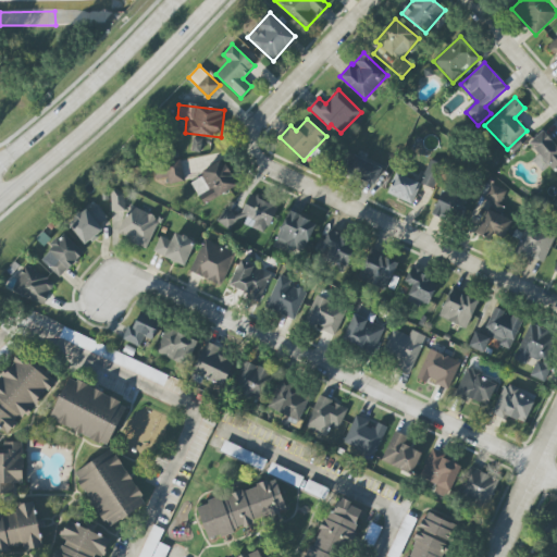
[(542,170),(547,164),(556,173),(556,171),(556,146),(543,131),(529,144),(539,155),(532,160),(542,170)]
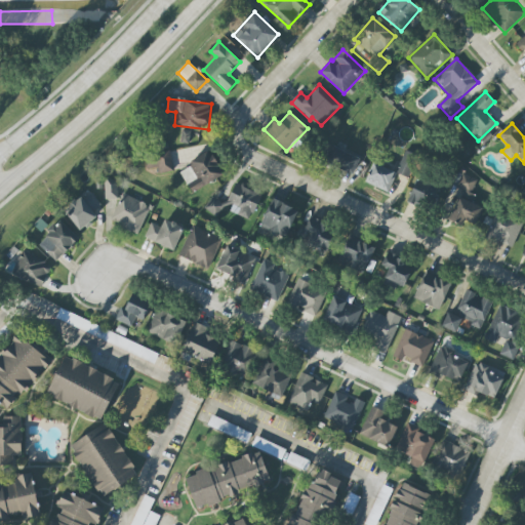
[(191,130),(182,130),(182,143),(191,143),(191,130)]
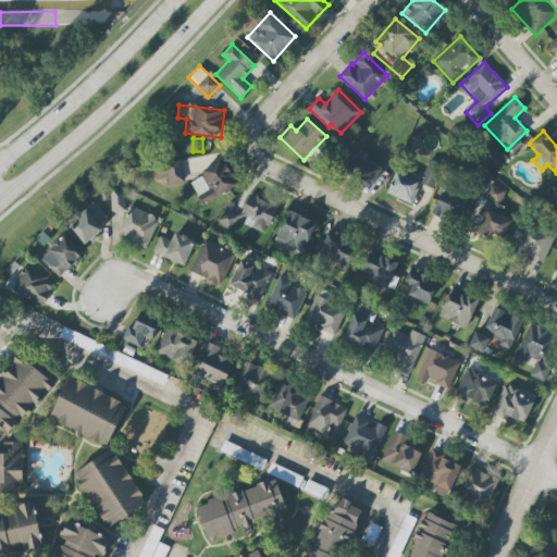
[(374,186),(382,168),(348,152),(341,171),(374,186)]
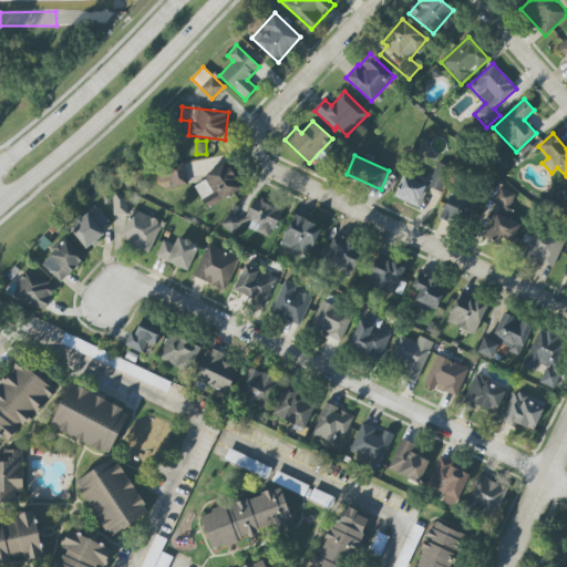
[(214,194),(204,198),(208,207),(241,189),(227,163),(204,175),(214,194)]
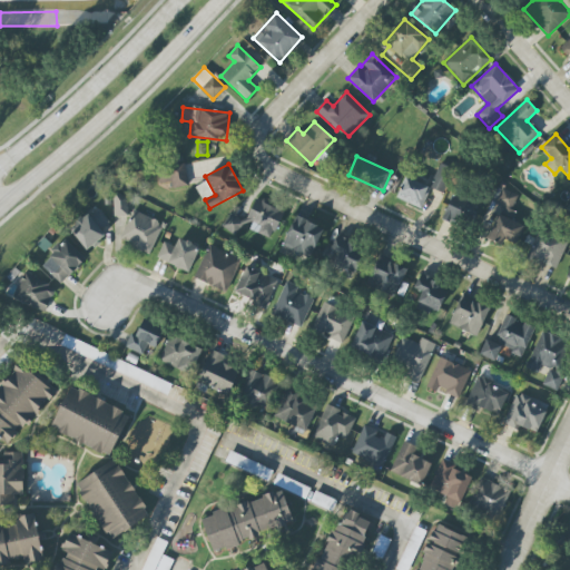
[(444,193),(453,169),(439,164),(430,188),(444,193)]
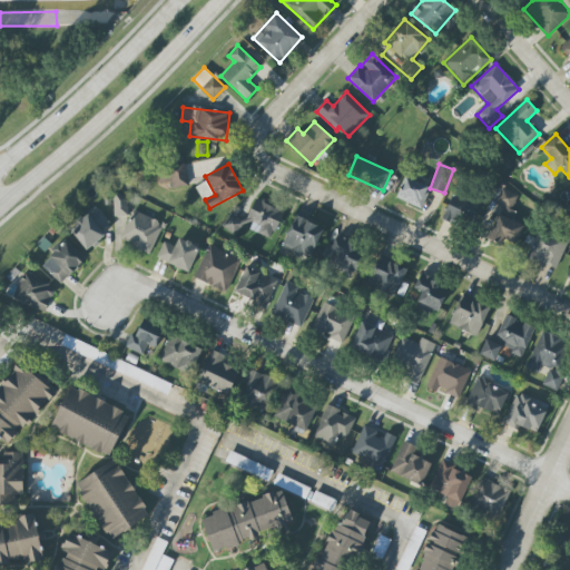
[(159,166),(160,189),(187,187),(186,165),(159,166)]
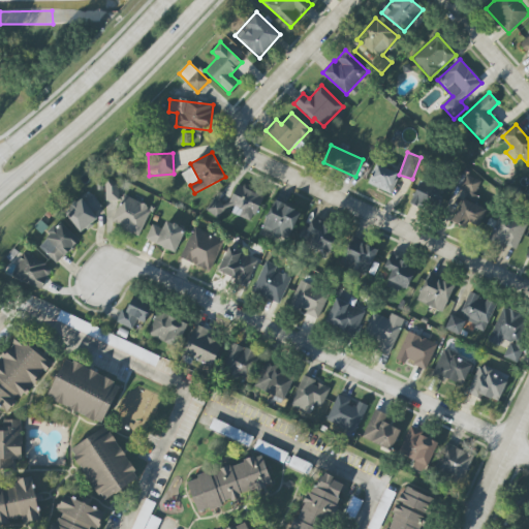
[(393,193),(400,173),(376,164),(368,185),(393,193)]
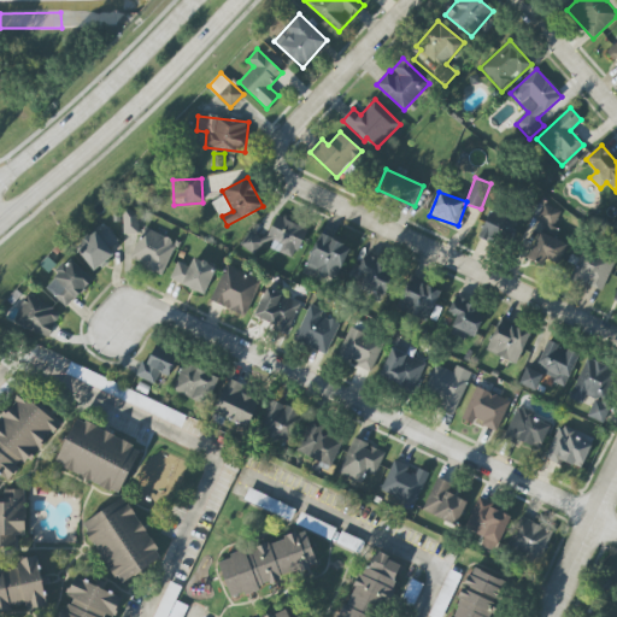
[(527,256),(558,268),(568,244),(554,239),(559,229),(554,228),(562,211),(547,205),(527,256)]
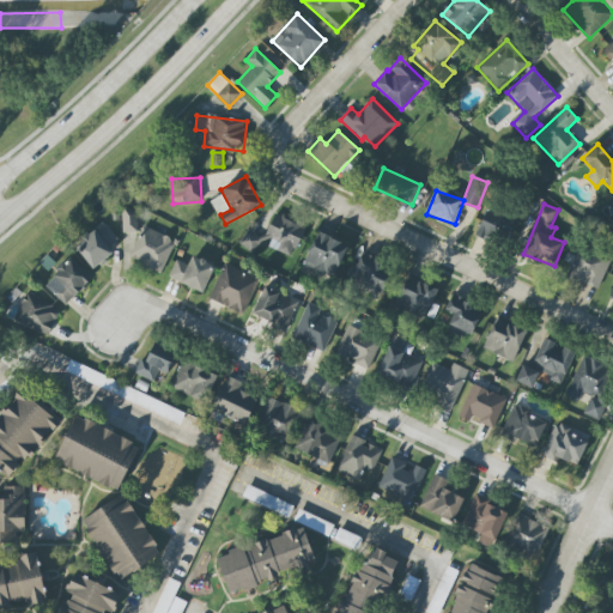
[(504,247),(515,220),(486,208),(477,235),(504,247)]
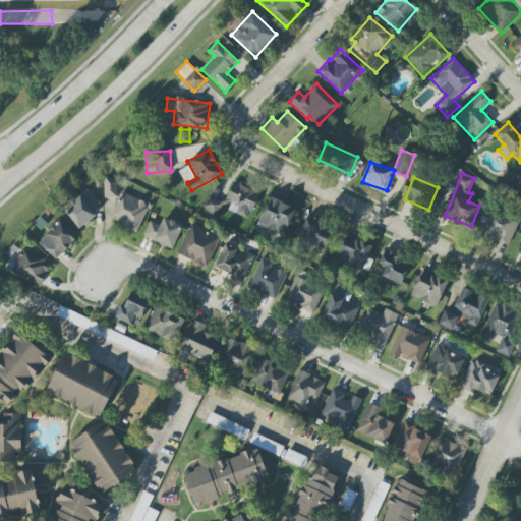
[(105,178),(104,197),(116,197),(117,179),(105,178)]
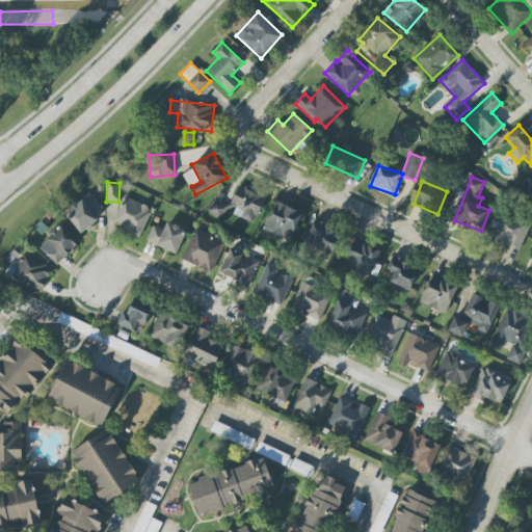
[(255,223),(265,196),(237,187),(230,207),(235,209),(233,215),(255,223)]
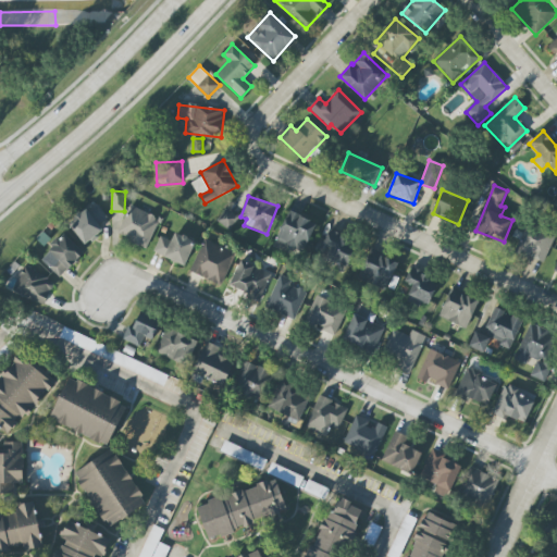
[(99,224),(107,219),(97,202),(67,221),(83,245),(104,231),(99,224)]
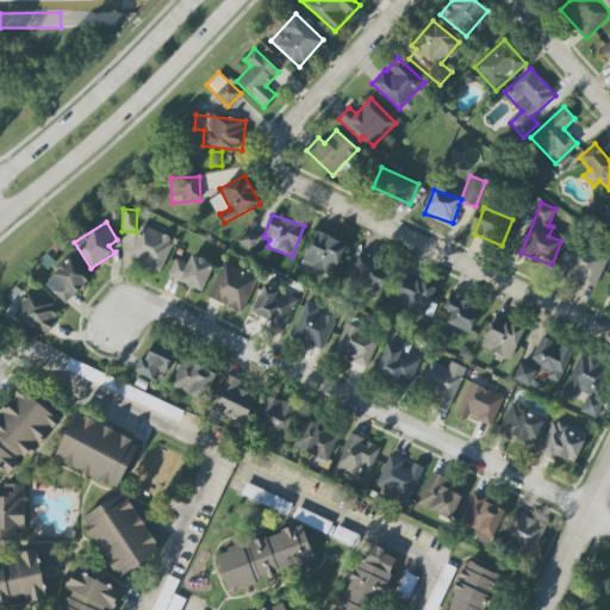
[(143,225),(129,257),(161,272),(175,241),(143,225)]
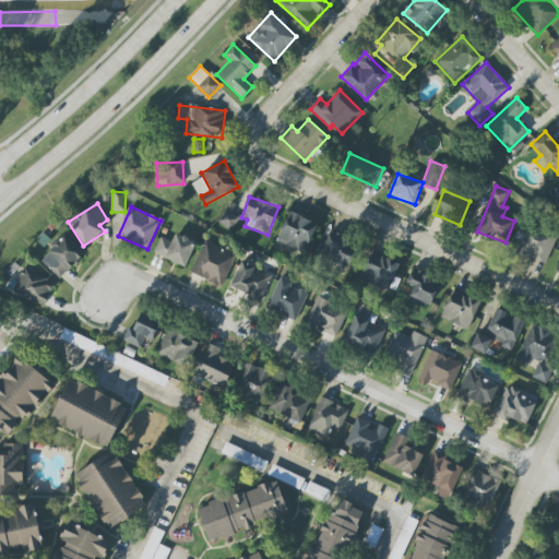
[(217,223),(233,230),(240,216),(225,209),(217,223)]
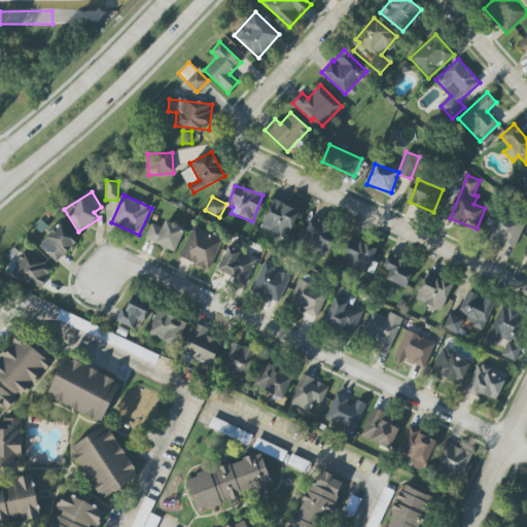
[(261,229),(288,239),(299,210),(273,201),(261,229)]
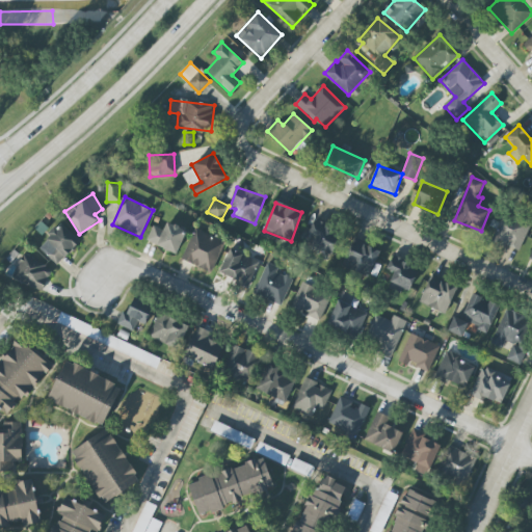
[(530,227),(503,214),(491,240),(519,253),(530,227)]
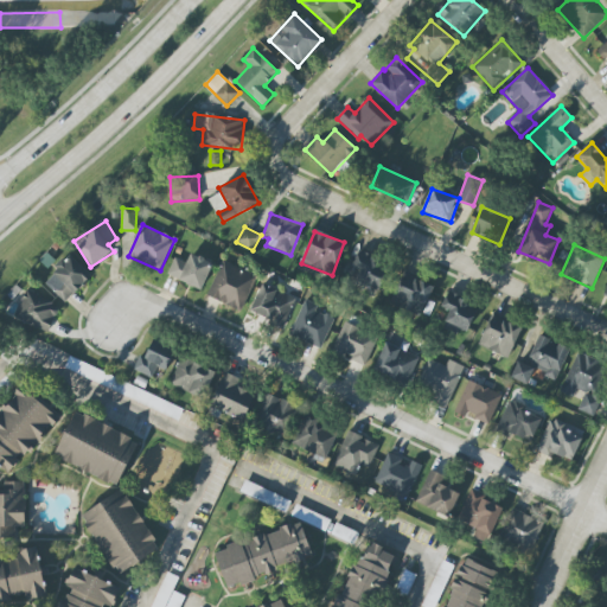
[(167,276),(203,288),(212,261),(190,254),(187,262),(174,257),(167,276)]
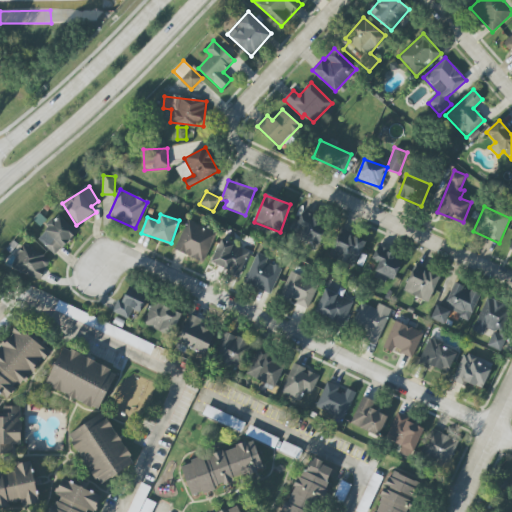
[(327,220),(300,214),(294,237),(321,244),(327,220)]
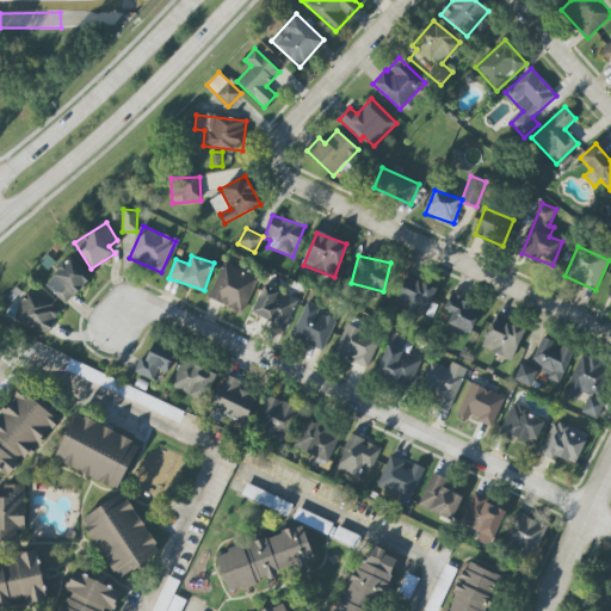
[(44,284),(67,304),(92,277),(69,257),(44,284)]
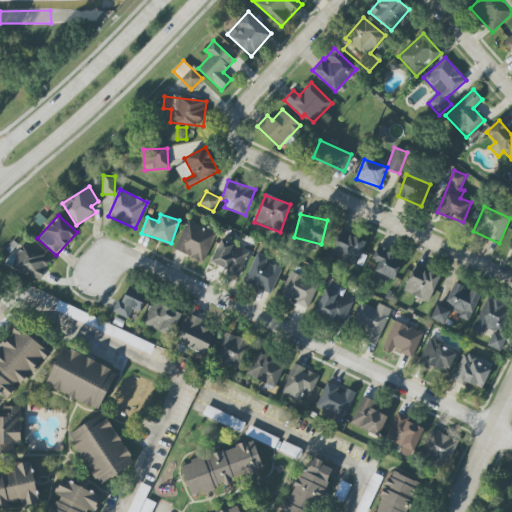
[(204,261),(215,230),(186,220),(175,251),(204,261)]
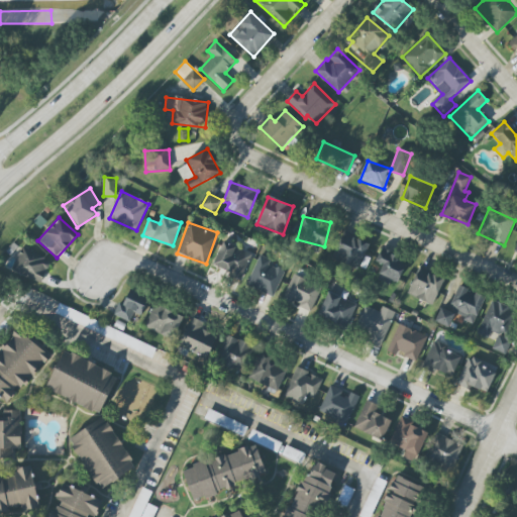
[(332,259),(358,270),(370,243),(344,232),(332,259)]
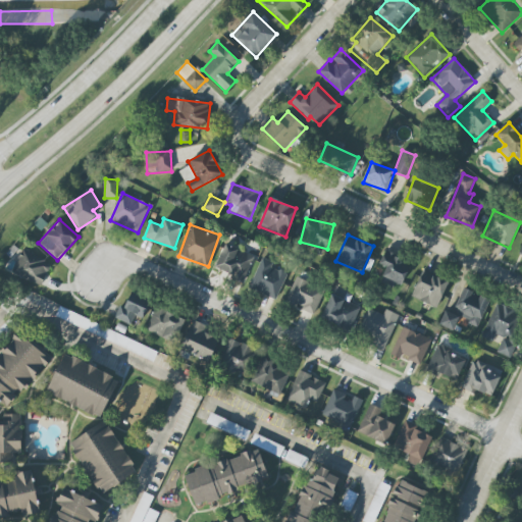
[(245,279),(253,255),(224,245),(216,269),(245,279)]
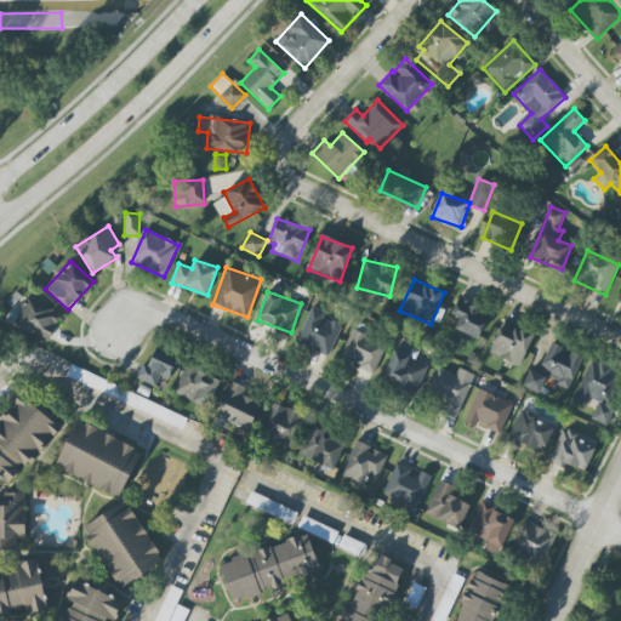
[(28,295),(15,325),(47,340),(61,311),(28,295)]
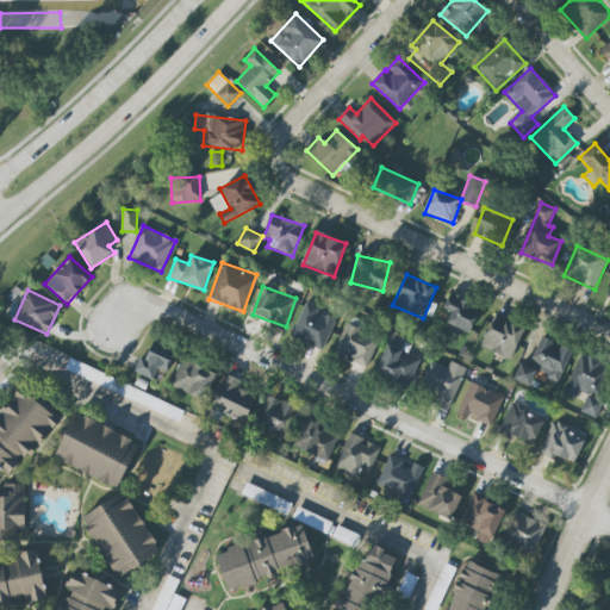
[(446,328),(470,336),(480,307),(448,296),(443,310),(450,312),(446,328)]
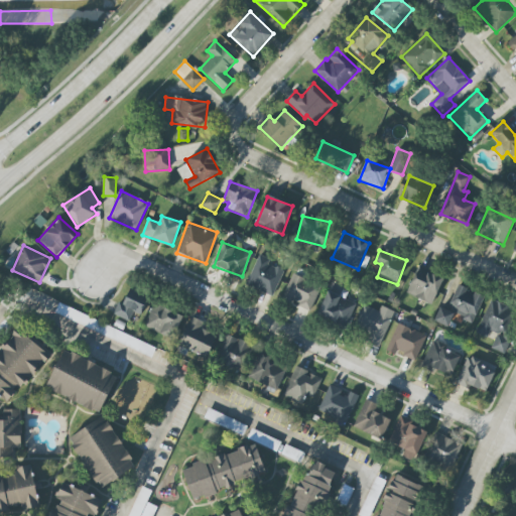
[(273,296),(284,270),(269,263),(270,259),(259,254),(246,284),(273,296)]
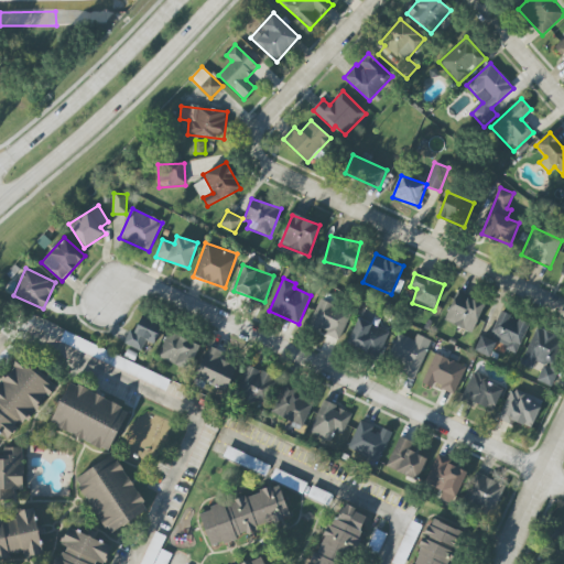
[(486,304),(458,291),(444,320),(472,333),(486,304)]
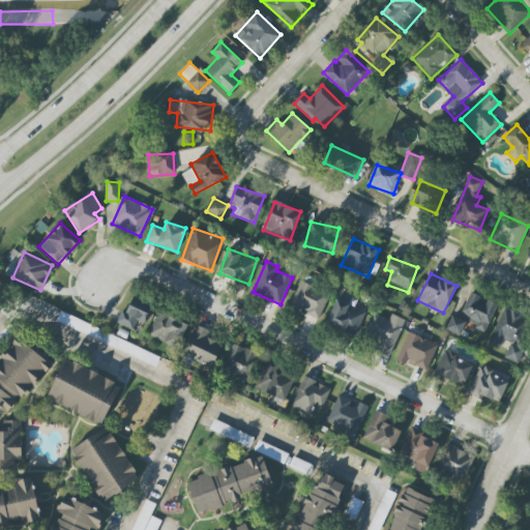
[(318,319),(330,293),(301,281),(290,305),(318,319)]
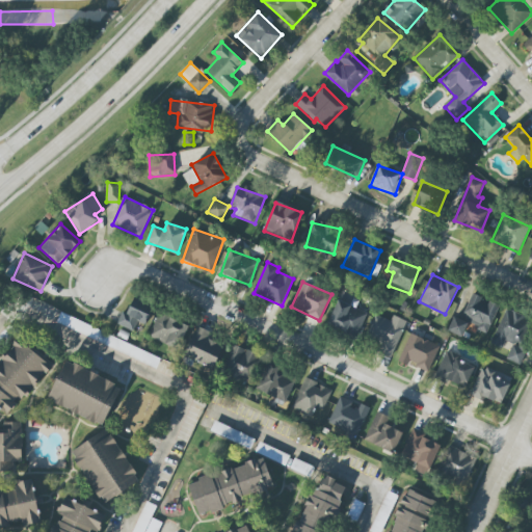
[(326,325),(356,339),(368,313),(351,306),(354,296),(342,291),(326,325)]
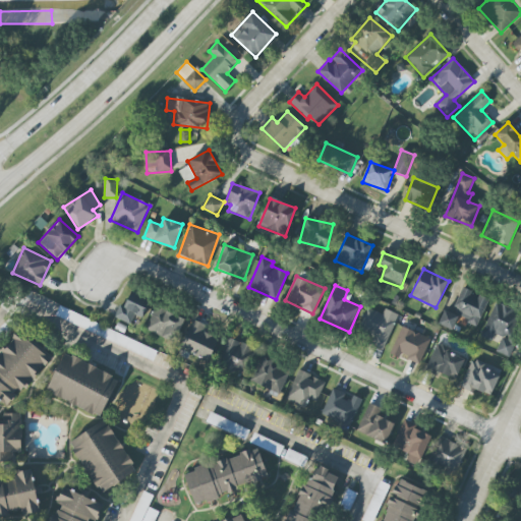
[(488,298),(462,288),(452,313),(444,309),(438,324),(453,330),(458,317),(478,326),(488,298)]
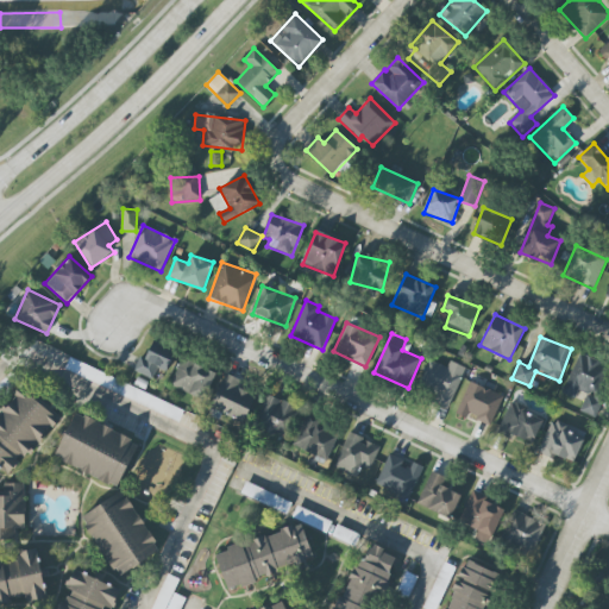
[(167,372),(176,351),(154,340),(145,358),(140,357),(133,371),(152,380),(158,369),(167,372)]
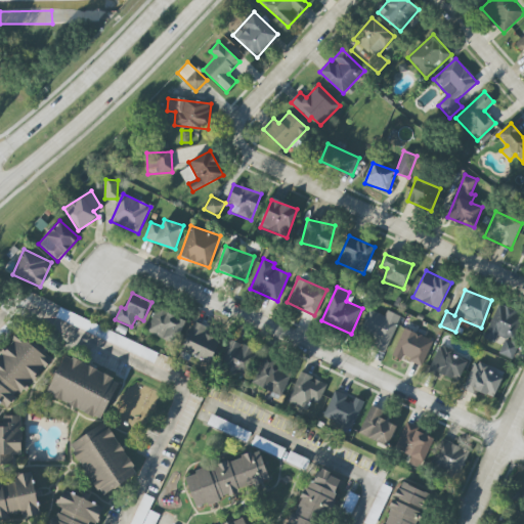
[(512,358),(523,326),(523,313),(497,304),(484,339),(499,345),(496,353),(512,358)]
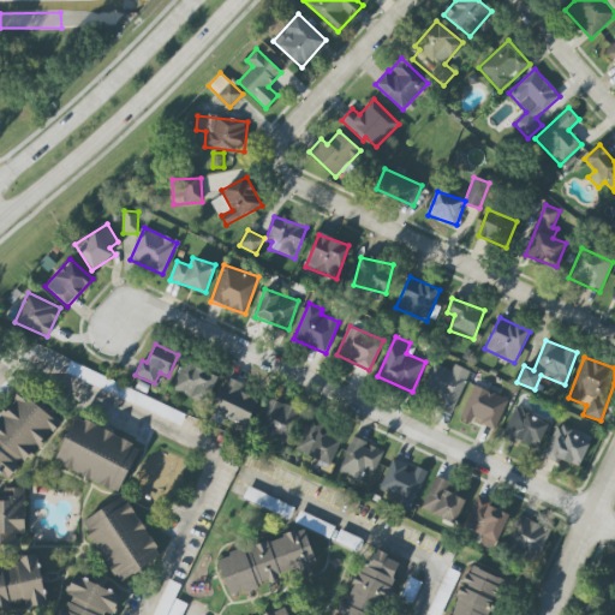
[(172,389),(206,405),(219,377),(185,360),(172,389)]
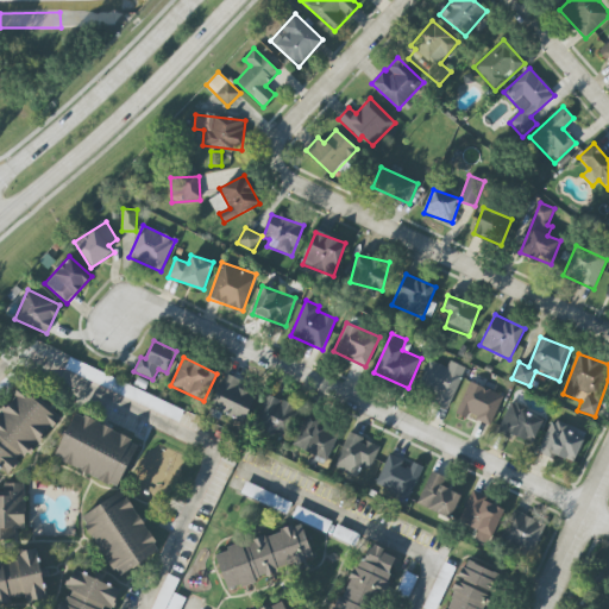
[(66,371),(179,421),(184,409),(70,359),(66,371)]
